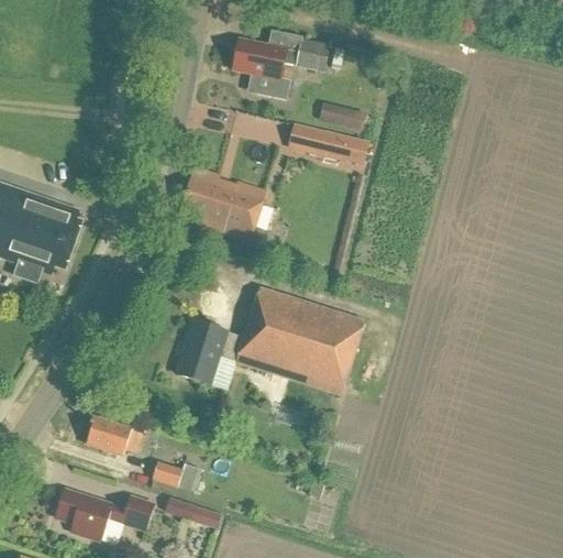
[(297,64),(323,70),(329,44),(302,37),(299,51),(286,48),(286,47),(240,37),(233,68),(251,73),(256,93),(286,98),(289,79),(280,77),(284,61),(297,64)]
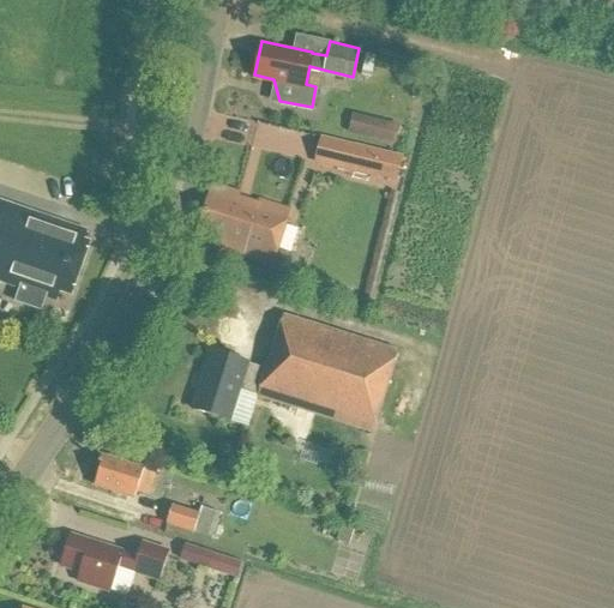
[(403,122),(375,115),(369,140),(397,148),(403,122)]
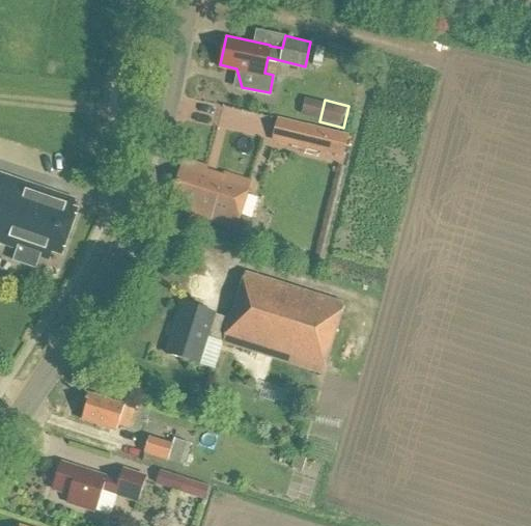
[(348,132),(329,128),(330,126),(279,114),(273,138),(324,150),(342,155),(348,132)]
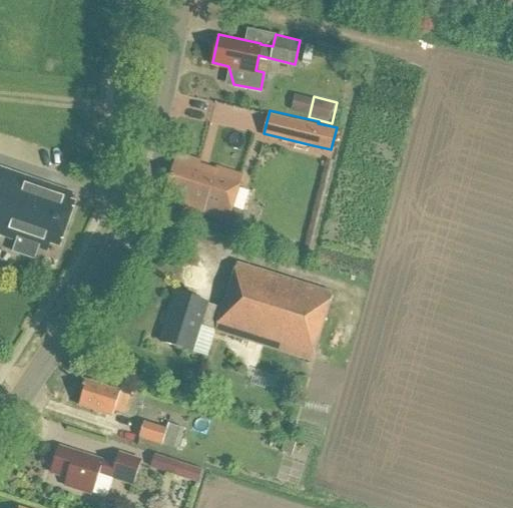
[(197,158),(181,153),(177,164),(173,163),(162,195),(228,216),(241,172),(211,163),(210,166),(196,162),(197,158)]
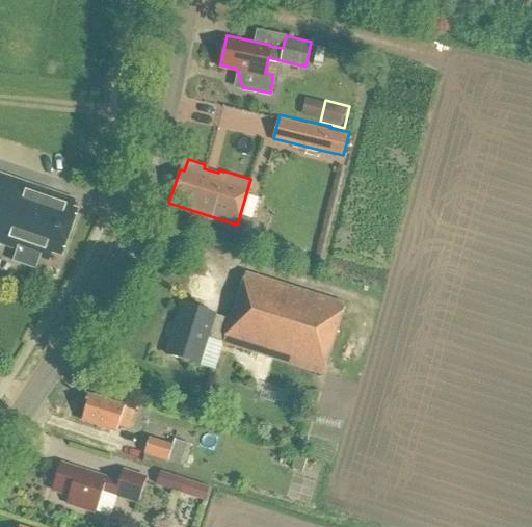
[(74,207),(70,206),(72,198),(0,172),(0,239),(47,257),(49,249),(58,253),(74,207)]
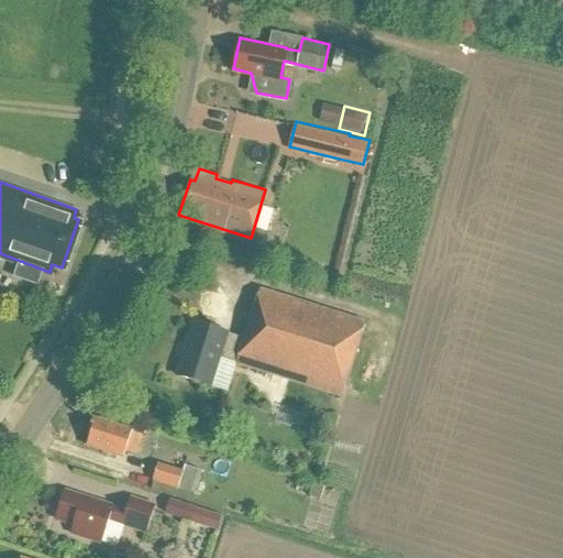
[(222,352),(236,357),(235,361),(340,395),(364,320),(260,286),(244,335),(195,319),(178,371),(212,382),(222,352)]
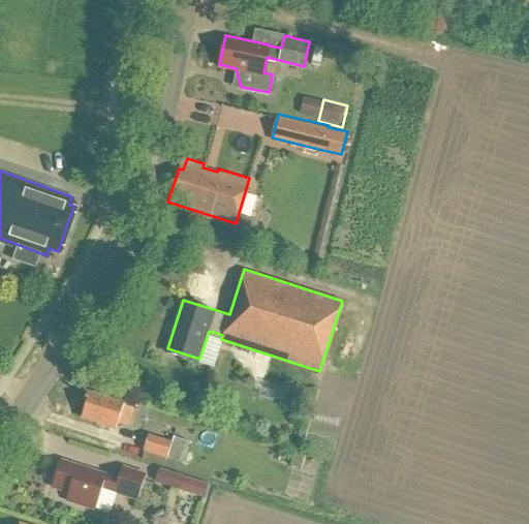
[(81,407),(82,407),(80,414),(114,425),(116,420),(127,423),(132,404),(86,389),(81,407)]
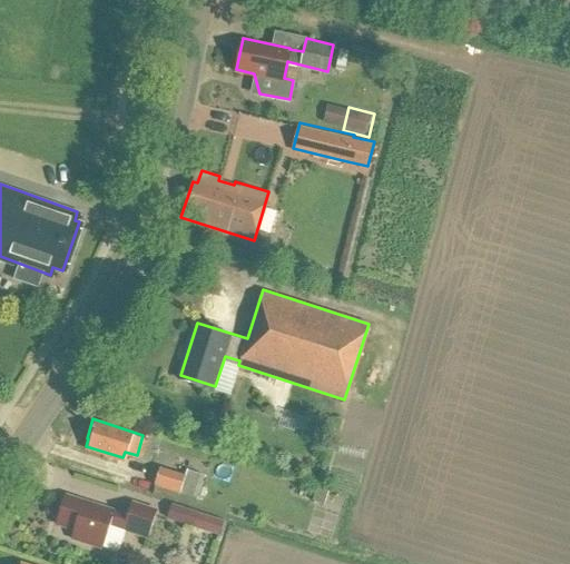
[(154,483),(179,492),(185,473),(160,464),(154,483)]
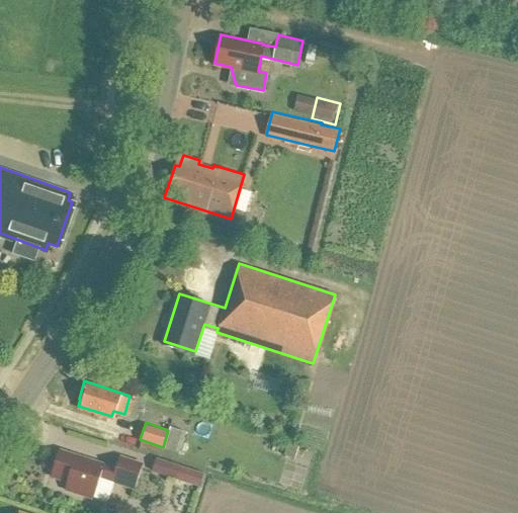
[(185,430),(170,425),(168,430),(163,447),(179,452),(185,430)]
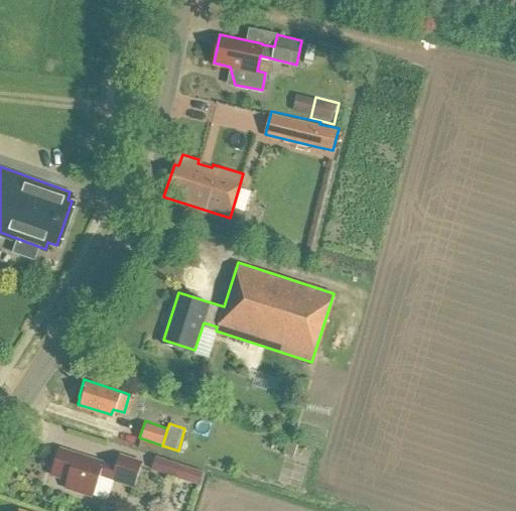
[(67,476),(63,484),(92,493),(99,473),(134,484),(142,460),(118,453),(114,464),(57,445),(49,471),(67,476)]
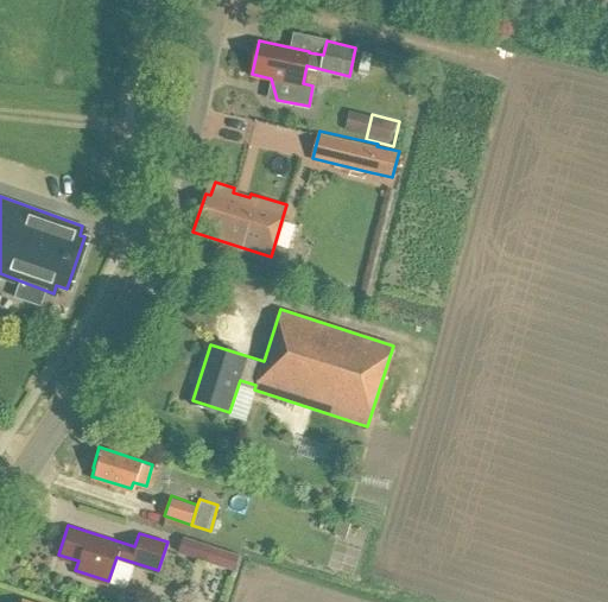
[(239,553),(183,536),(177,551),(233,569),(239,553)]
